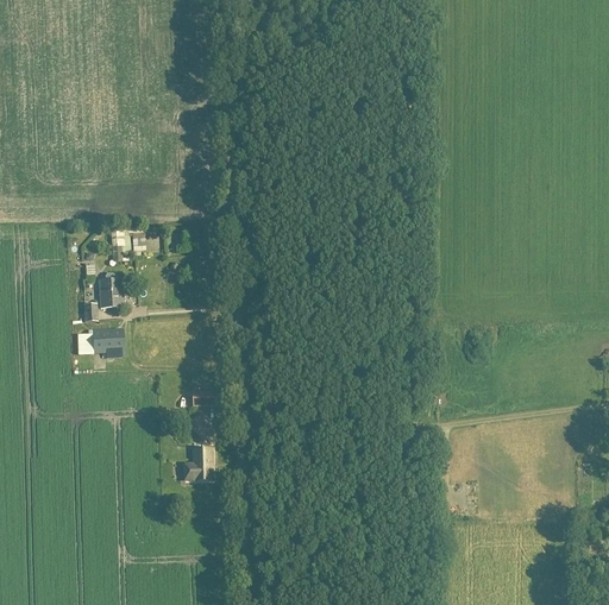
[(124,229),(111,231),(112,246),(121,245),(125,245),(124,229)]
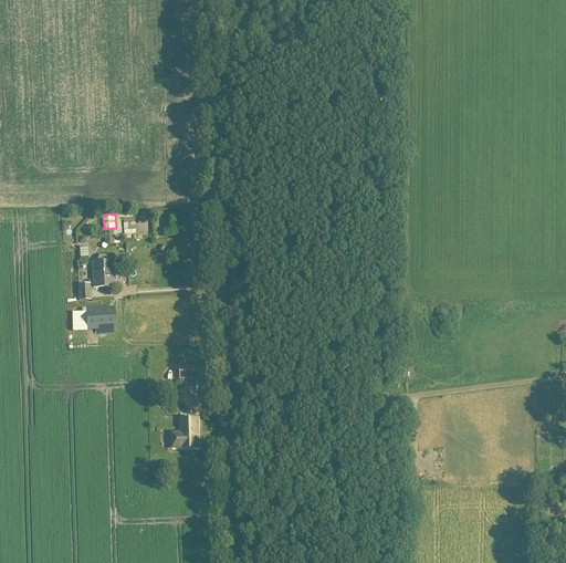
[(105,242),(114,241),(113,228),(104,229),(105,242)]
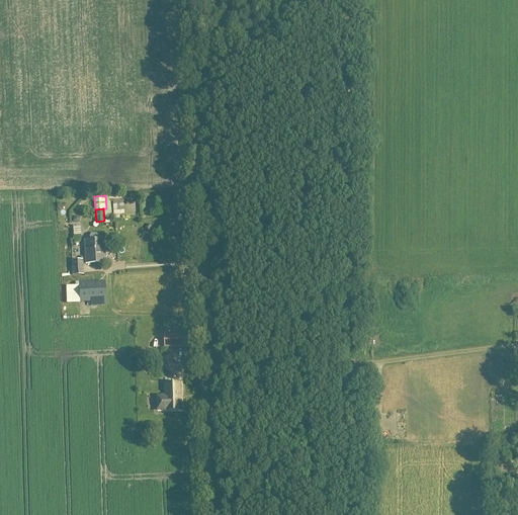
[(85,261),(104,260),(103,237),(97,237),(97,234),(95,232),(91,232),(89,235),(89,238),(83,238),(85,261)]
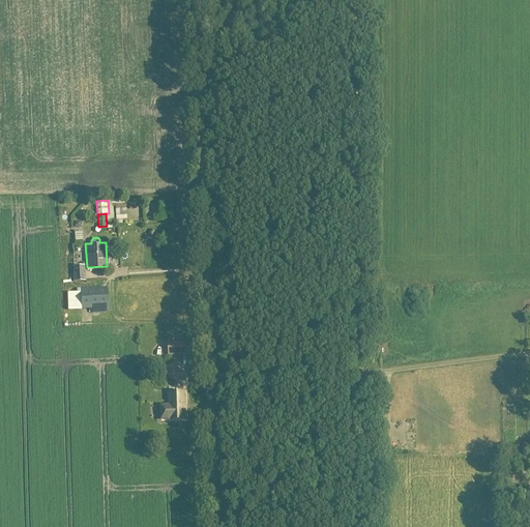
[(81,263),(72,264),(72,280),(84,279),(84,269),(82,269),(81,263)]
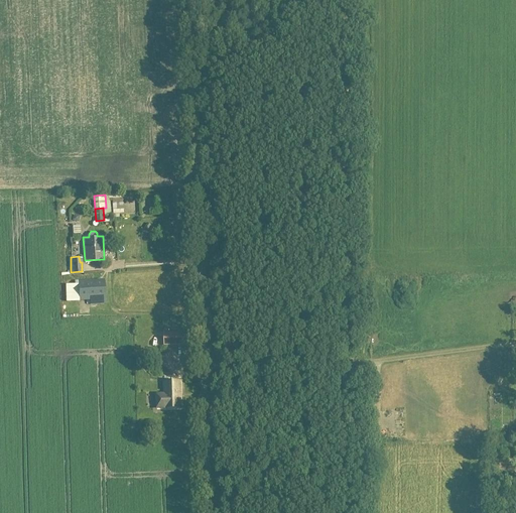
[(74,279),(74,282),(66,283),(67,300),(90,299),(90,302),(105,301),(104,277),(74,279)]
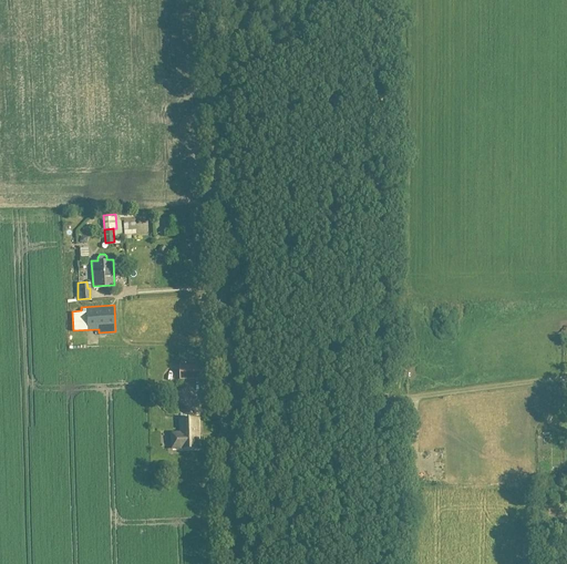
[(179,365),(179,378),(200,378),(200,363),(179,365)]
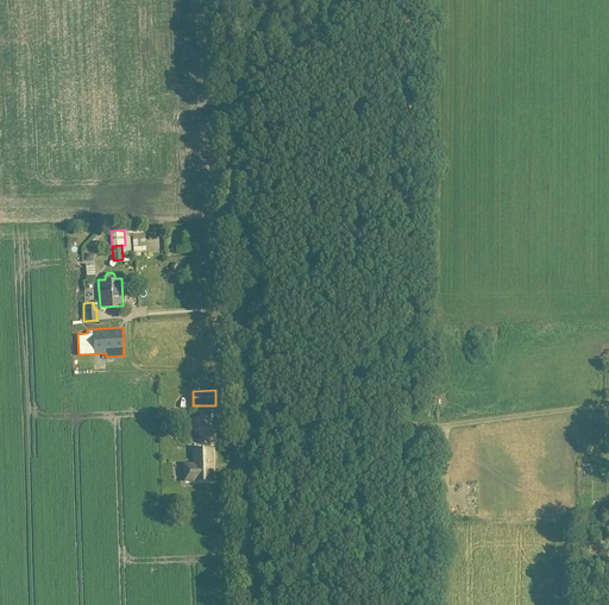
[(183,462),(183,466),(184,479),(194,479),(194,480),(213,479),(212,447),(193,448),(193,462),(183,462)]
